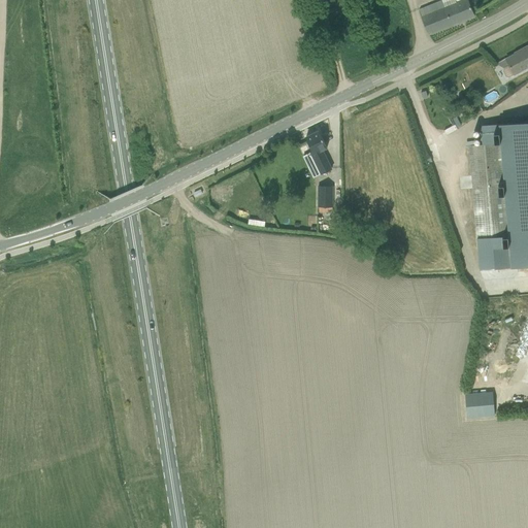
[(440,0),(418,9),(428,35),(473,17),(467,0),(440,0)]
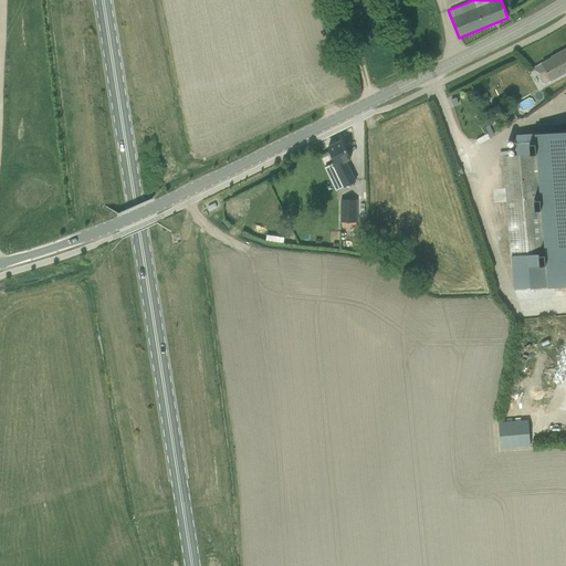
[(565,52),(565,51),(542,64),(545,71),(540,73),(538,77),(542,83),(545,83),(551,81),(552,82),(565,73),(565,52)]
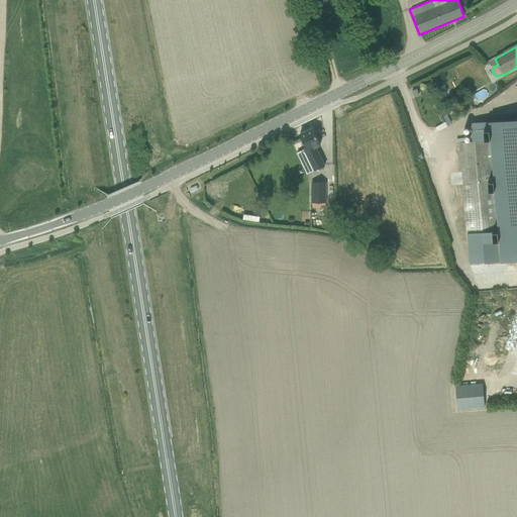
[(498,65),(495,59),(486,64),(493,67),(498,65)]
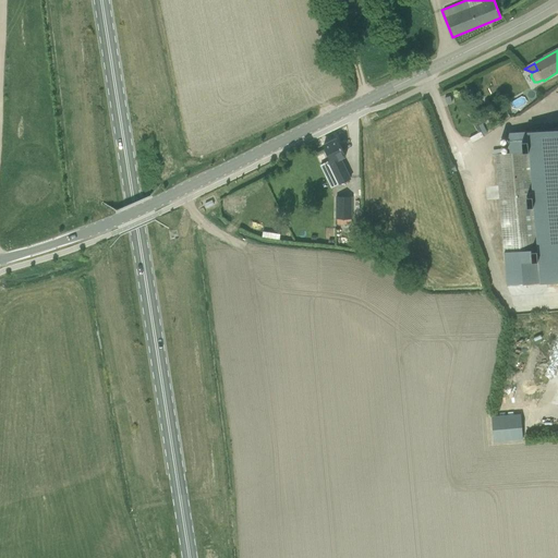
[(495,155),(506,286),(540,283),(529,159),(534,159),(545,282),(557,281),(557,121),(531,124),(532,131),(529,131),(530,152),(495,155)]
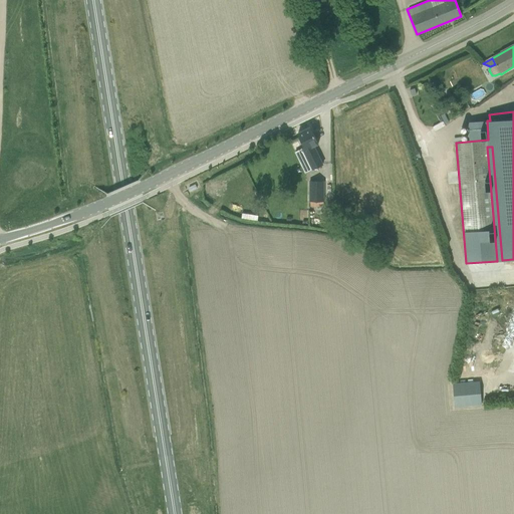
[(476,139),(487,138),(485,126),(475,127),(476,139)]
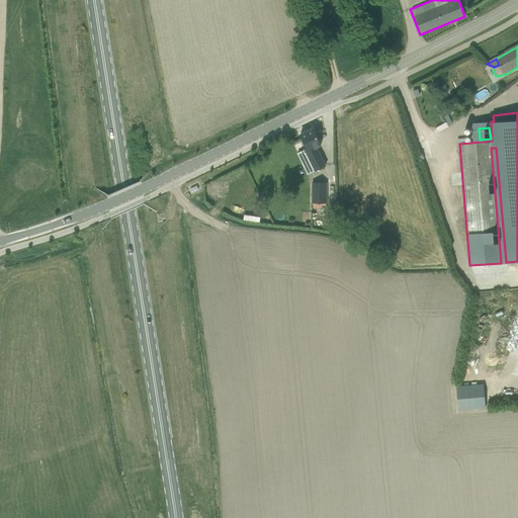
[(307,149),(304,150),(314,171),(326,166),(317,148),(321,147),(312,128),(299,135),(307,149)]
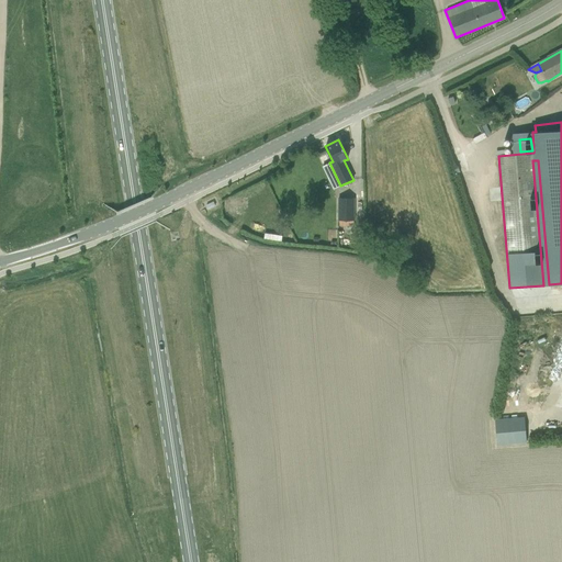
[(333,190),(340,186),(329,163),(322,167),(333,190)]
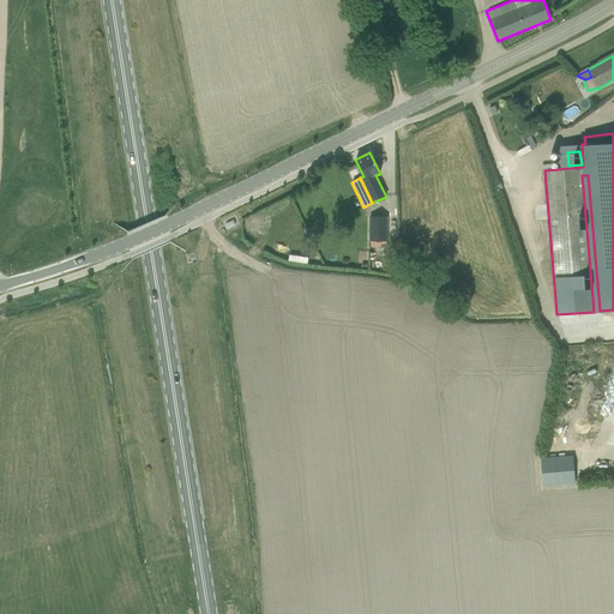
[(386,216),(368,216),(369,242),(386,241),(386,216)]
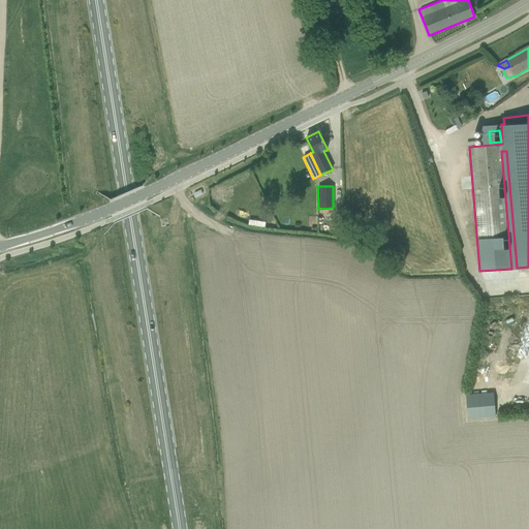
[(495,416),(493,393),(466,395),(468,418),(495,416)]
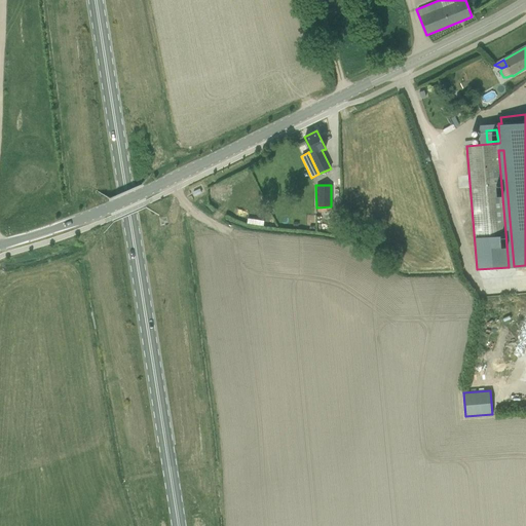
All buildings are outlined.
